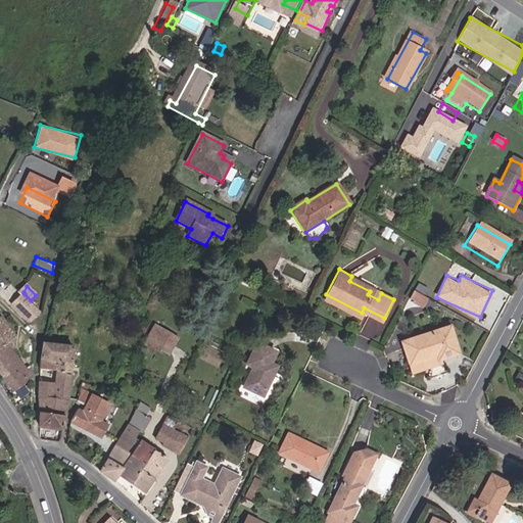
[(371,288),(370,291),(368,294),(378,299),(381,293),(371,288)]
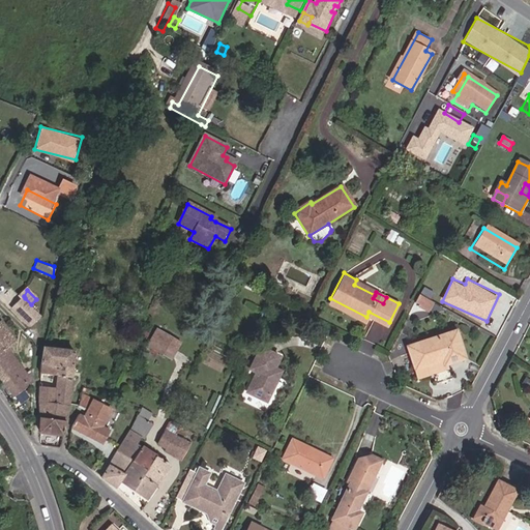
[(430,310),(434,300),(419,293),(415,302),(430,310)]
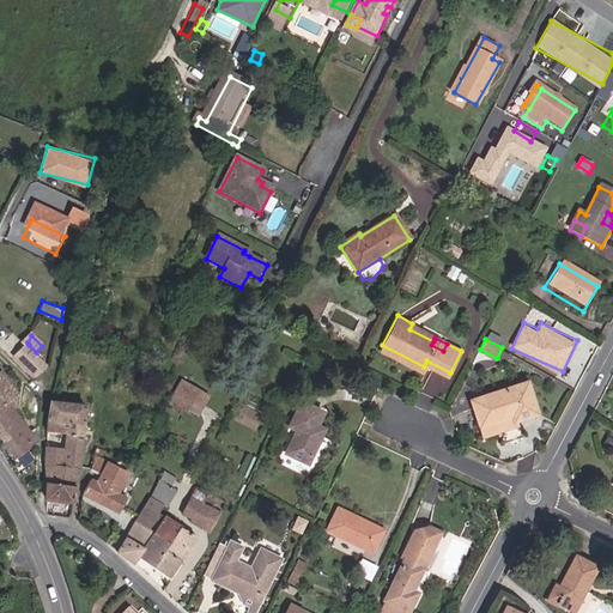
[(17,358),(35,378),(48,365),(36,352),(29,345),(17,358)]
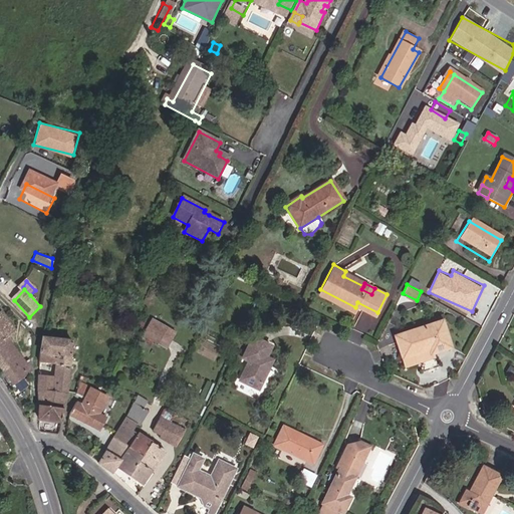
[(0,360),(4,367),(12,360),(1,343),(8,337),(16,332),(14,330),(0,308),(0,360)]
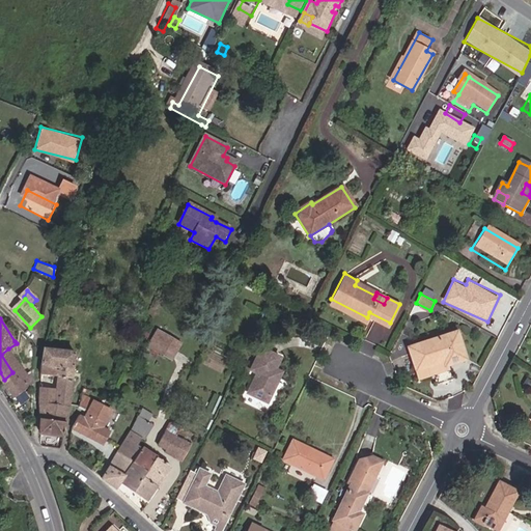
[(151,348),(173,360),(180,343),(161,333),(151,348)]
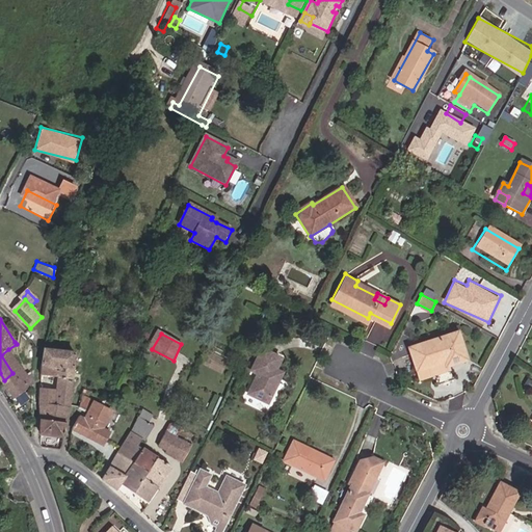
[(450,336),(404,349),(413,374),(457,360),(450,336)]
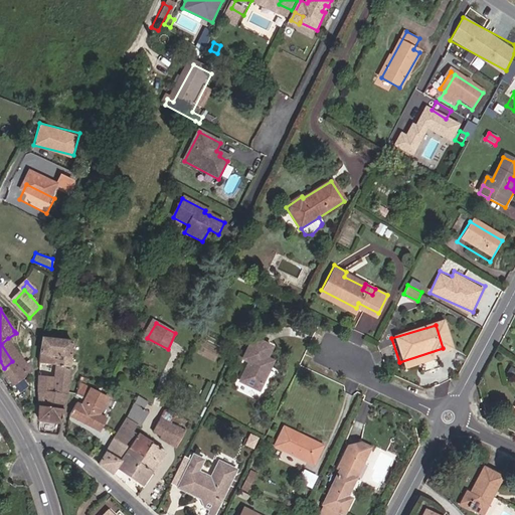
[(175,333),(168,349),(170,351),(178,335),(175,333)]
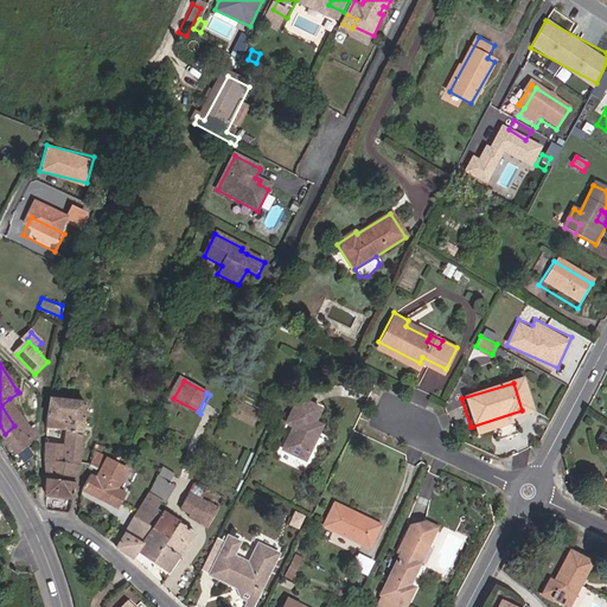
[(305,428),(310,417),(317,404),(295,394),(282,417),(291,421),(279,443),(300,455),(312,432),(305,428)]
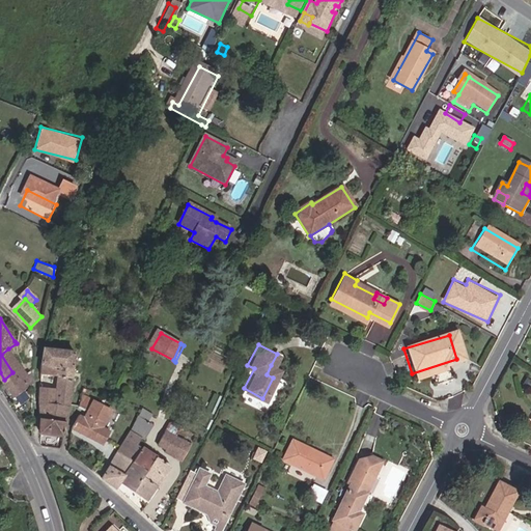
[(12,372),(4,380),(15,392),(31,381),(8,348),(1,355),(12,372)]
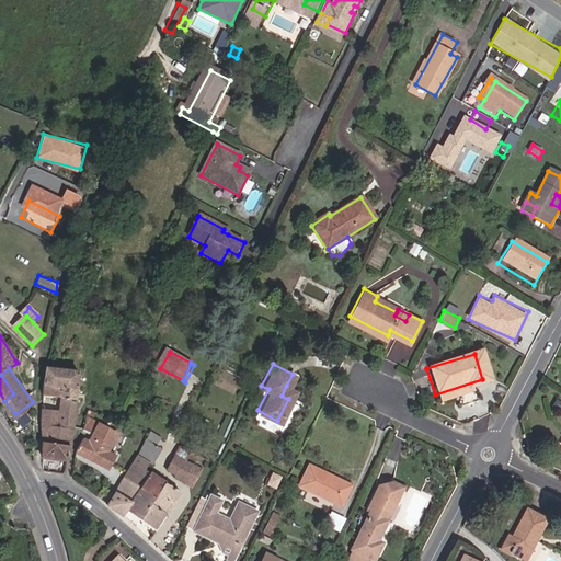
[(47,368),(43,393),(60,396),(58,426),(75,428),(78,373),(47,368)]
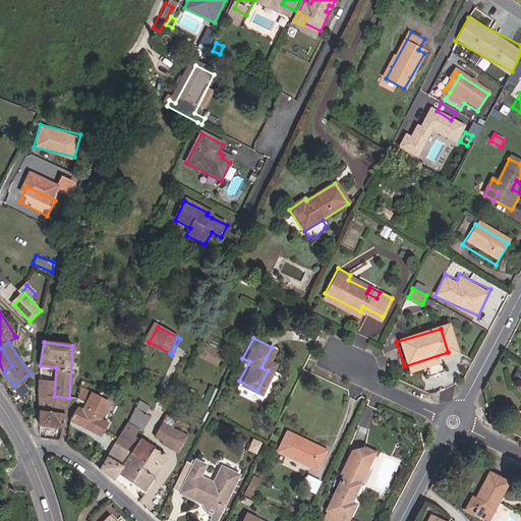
[(268,370),(273,361),(266,358),(262,367),(268,370)]
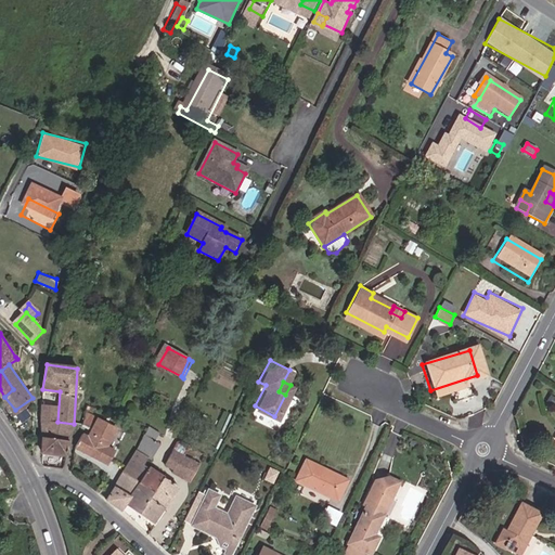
[(41,415),(41,450),(64,453),(74,424),(57,422),(60,391),(42,389),(41,415)]
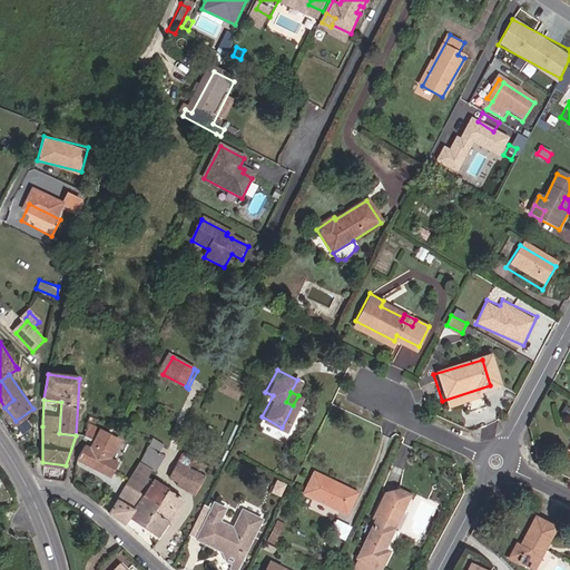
[(537,415),(531,416),(529,423),(531,432),(541,429),(537,415)]
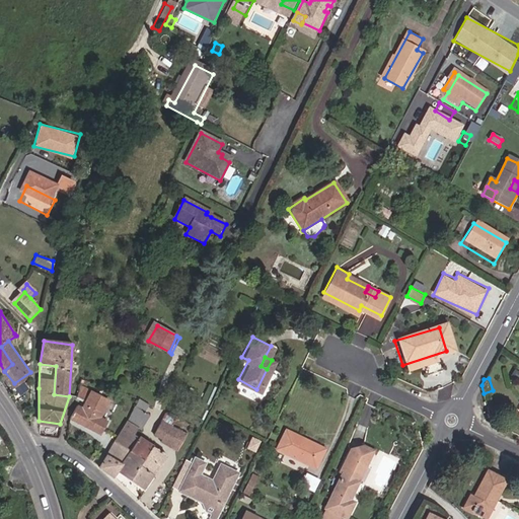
[(78,401),(70,416),(100,433),(108,419),(103,416),(112,401),(85,385),(82,383),(80,396),(88,401),(84,409),(82,408),(83,404),(78,401)]
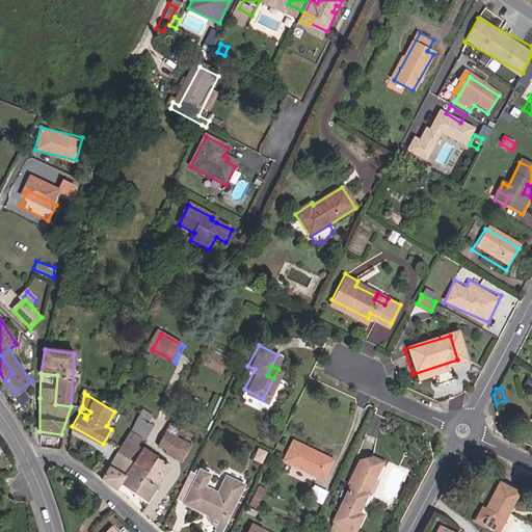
[(134,430),(140,434),(143,436),(153,424),(155,413),(150,409),(145,407),(144,408),(134,430)]
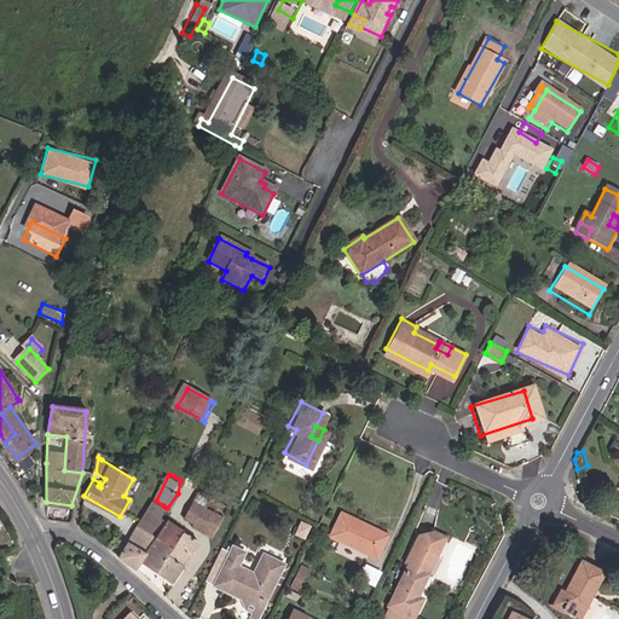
[(201,536),(212,518),(204,512),(209,502),(197,495),(191,505),(183,522),(194,528),(194,531),(201,536)]
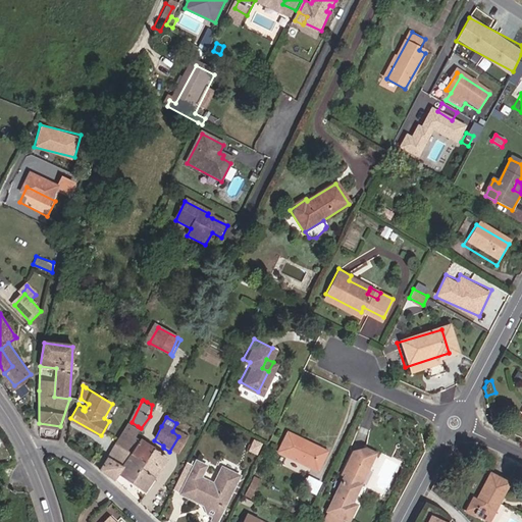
[(138,426),(132,422),(118,440),(131,450),(140,436),(134,432),(138,426)]
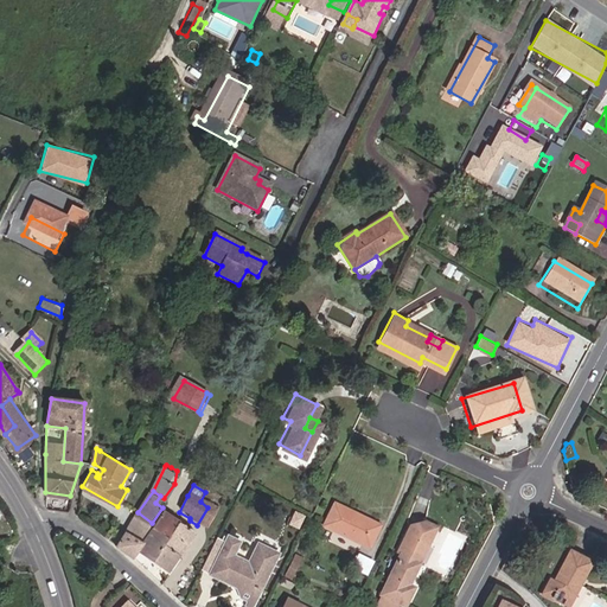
[(319,525),(368,548),(379,523),(331,500),(319,525)]
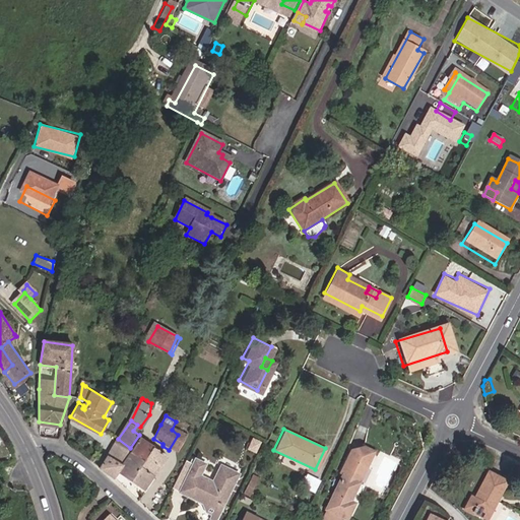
[(151,445),(139,435),(130,448),(132,449),(144,457),(151,445)]
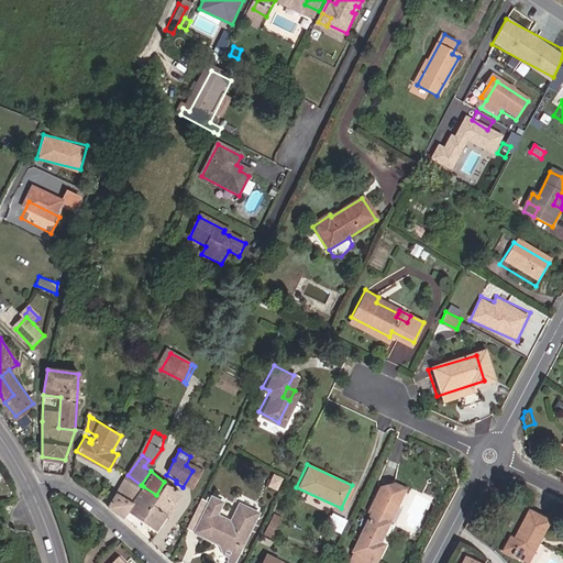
[(192,471),(183,487),(191,492),(200,475),(192,471)]
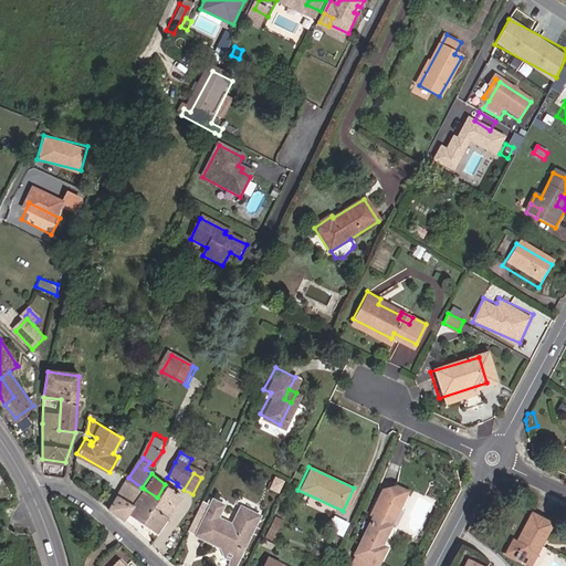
[(128,478),(116,493),(133,505),(144,489),(142,488),(128,478)]
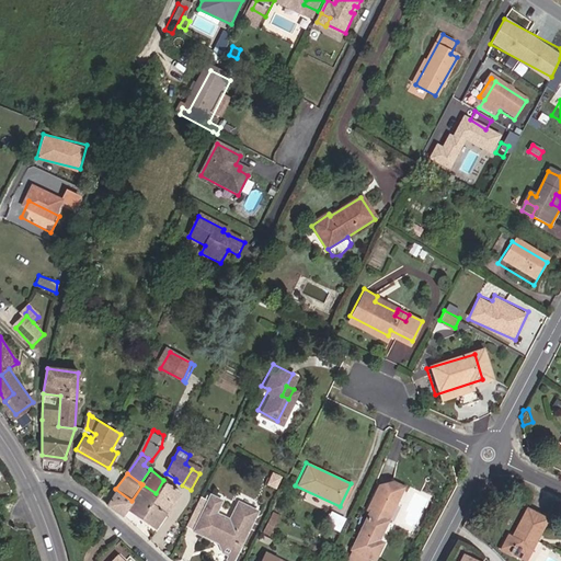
[(350,547),(351,548),(365,554),(374,559),(382,540),(376,538),(401,484),(390,478),(375,483),(375,485),(365,508),(367,511),(350,547)]
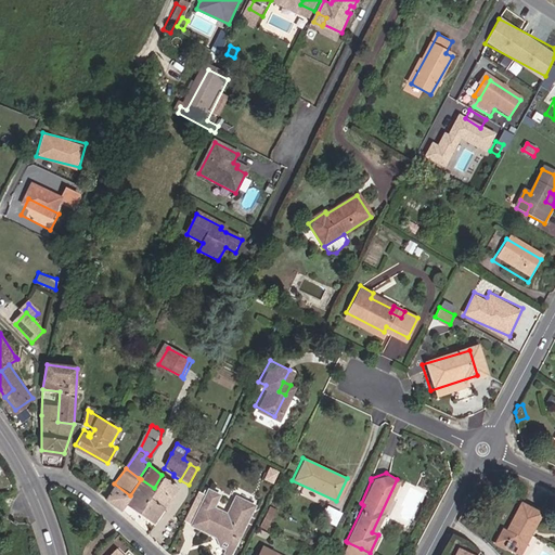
[(162,475),(154,488),(149,495),(164,505),(177,485),(162,475)]
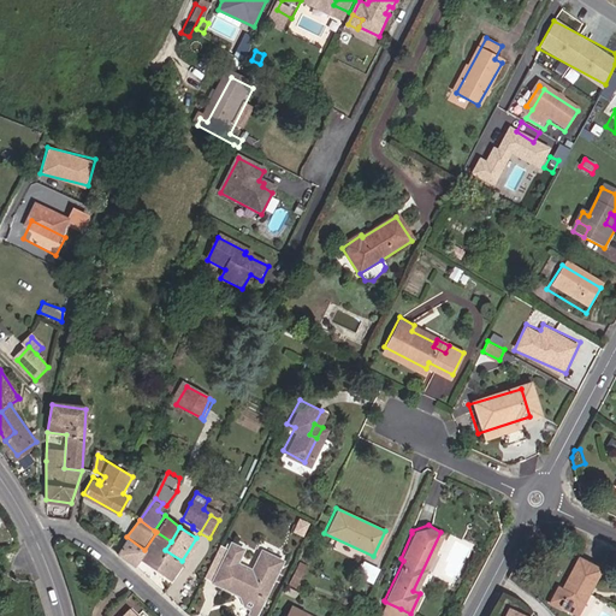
[(170,578),(182,561),(165,550),(171,542),(157,532),(144,550),(141,555),(170,578)]
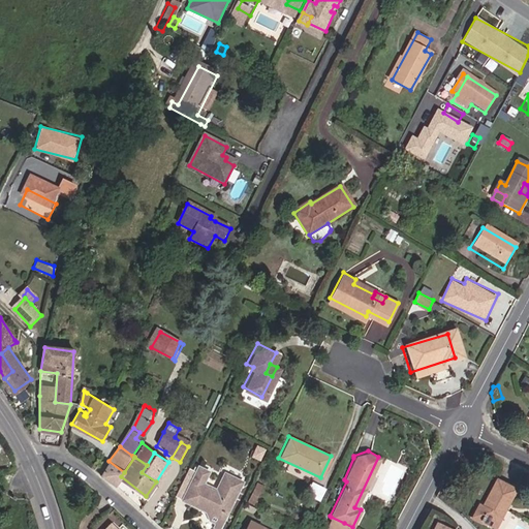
[(121,476),(124,472),(109,461),(107,463),(100,473),(116,484),(121,476)]
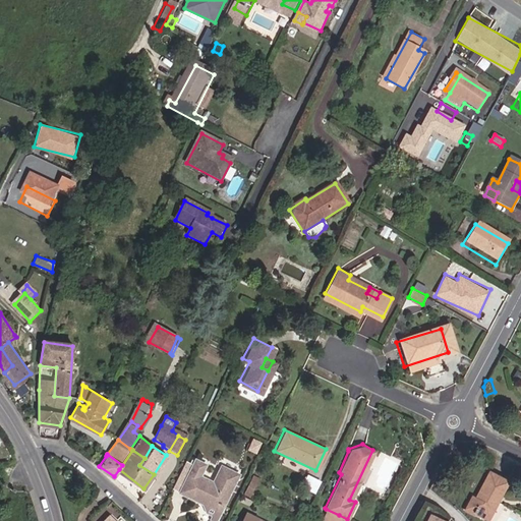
[(188,468),(176,494),(204,508),(201,513),(213,518),(236,473),(222,465),(213,482),(195,474),(197,471),(200,473),(205,465),(193,459),(188,468)]
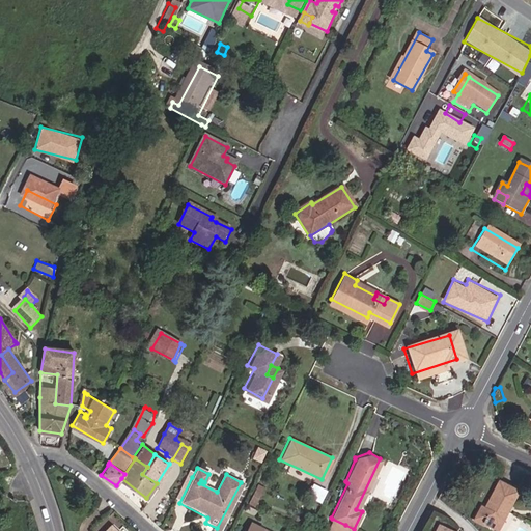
[(171,498),(179,503),(192,477),(183,473),(171,498)]
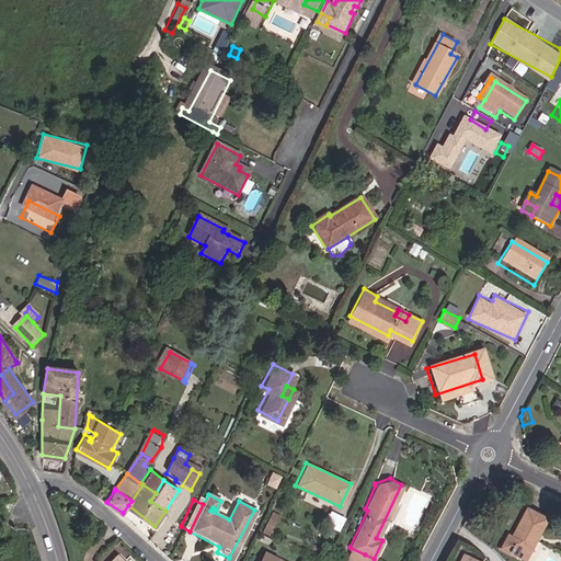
[(502,550),(515,557),(517,553),(527,558),(546,519),(526,510),(513,537),(510,535),(502,550)]
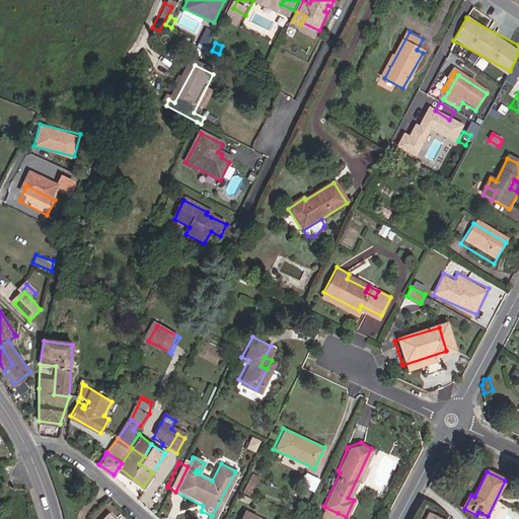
[(248,472),(240,493),(246,495),(255,475),(248,472)]
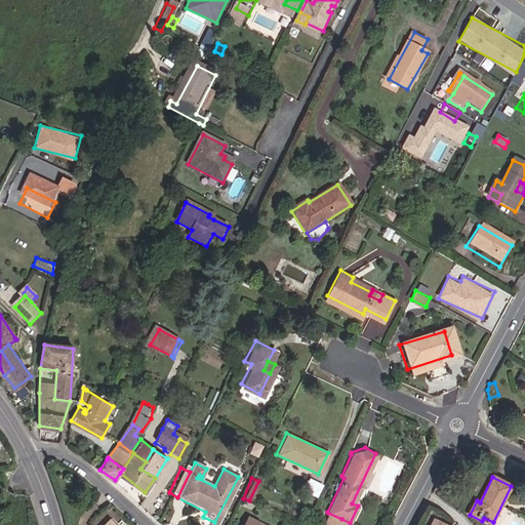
[(320,495),(323,483),(311,479),(307,491),(320,495)]
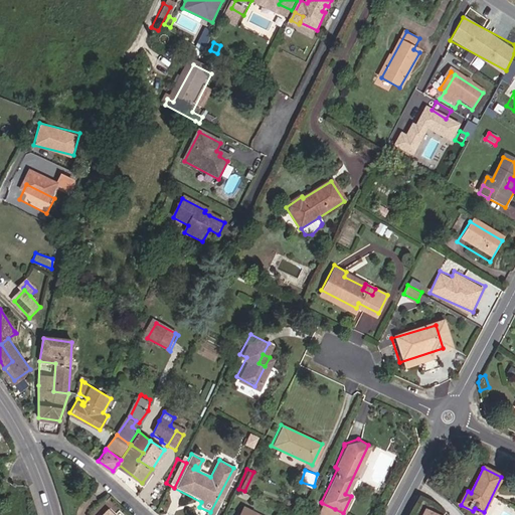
[(332,514),(335,509),(322,503),(318,512),(323,514),(332,514)]
